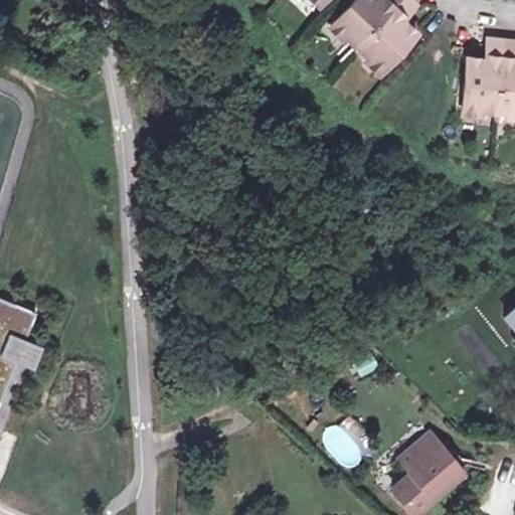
[(370,11),(359,0),(353,0),(326,29),(342,43),(346,39),(366,58),(362,61),(376,75),(404,46),(390,32),(400,22),(414,8),(406,0),(380,0),(380,1),(370,11)]
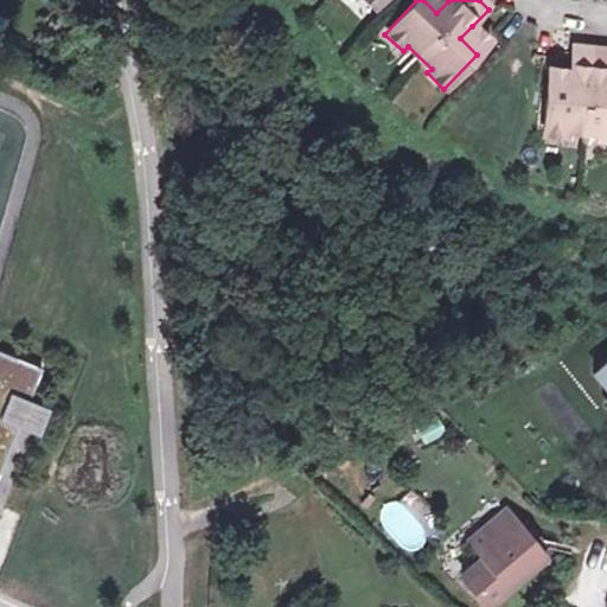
[(446,0),(423,0),(436,13),(448,1),(446,0)]
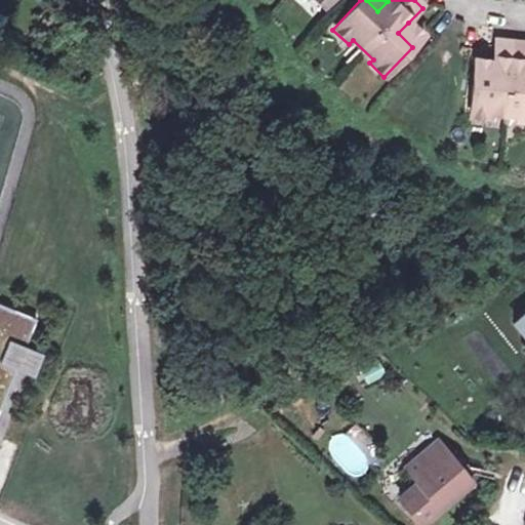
[(422,37),(408,23),(398,33),(412,47),(422,37)]
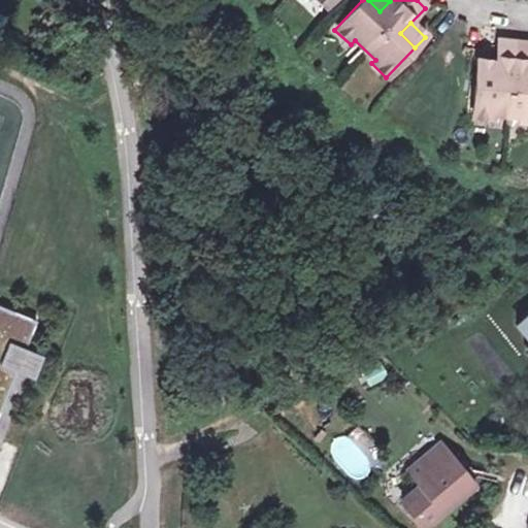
[(493,75),(475,74),(470,117),(488,118),(489,112),(520,117),(519,123),(527,123),(527,78),(524,78),(525,67),(527,46),(496,42),(495,63),(493,75)]
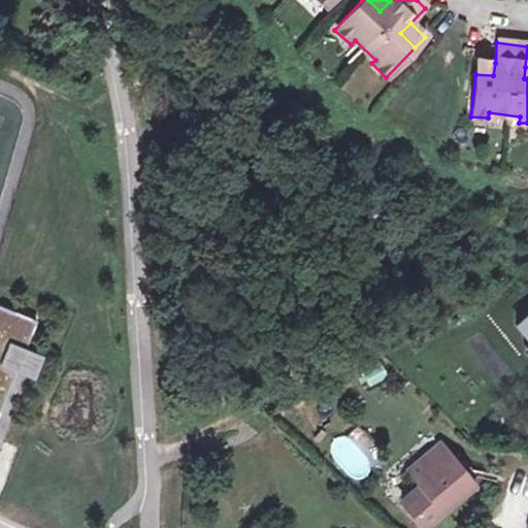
[(476,60),(475,74),(493,75),(495,63),(476,60)]
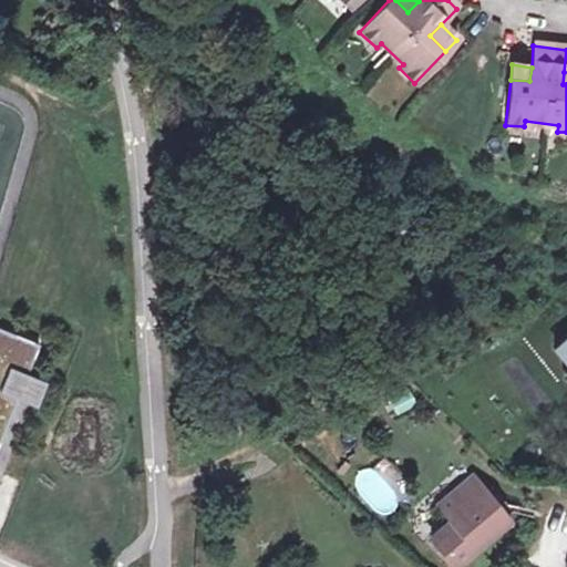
[(39,344),(0,328),(0,439),(18,399),(33,405),(44,378),(28,371),(39,344)]
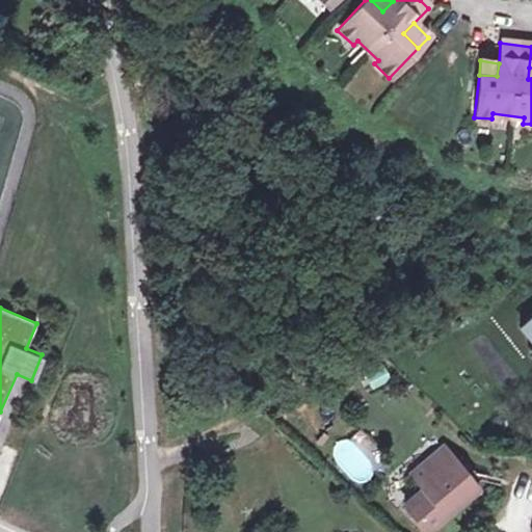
[(449,449),(428,463),(440,479),(460,464),(449,449)]
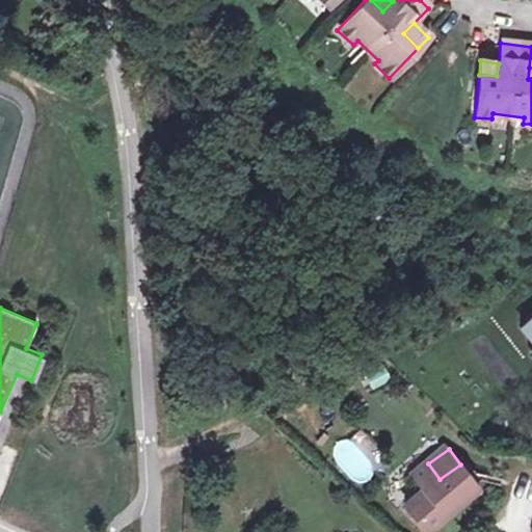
[(429,487),(407,503),(425,527),(478,488),(460,464),(440,479),(428,463),(418,472),(429,487)]
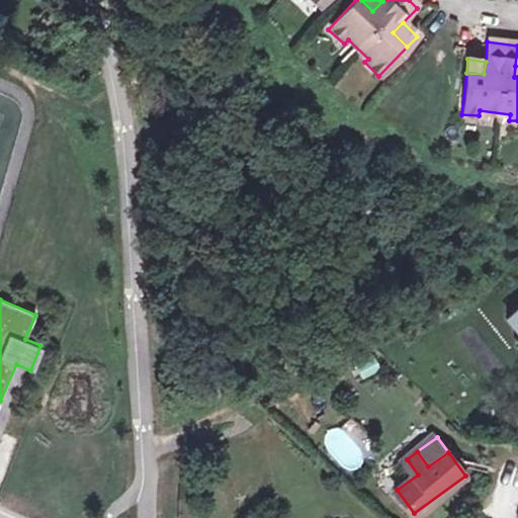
All buildings are outlined.
